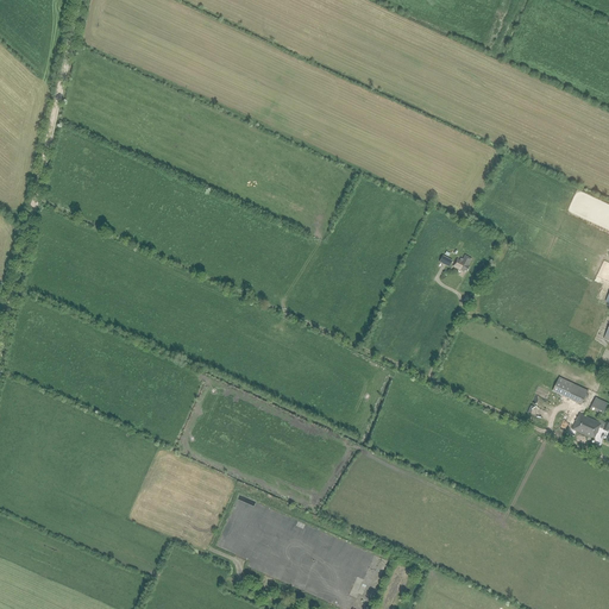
[(470,268),(468,267),(472,259),(465,256),(463,259),(460,258),(460,261),(458,259),(453,268),(456,269),(457,269),(464,272),(465,271),(468,271),(470,268)]
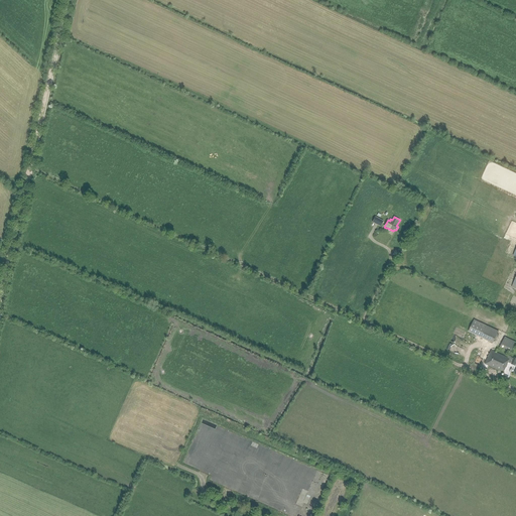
[(380,227),(383,222),(375,218),(372,223),(380,227)]
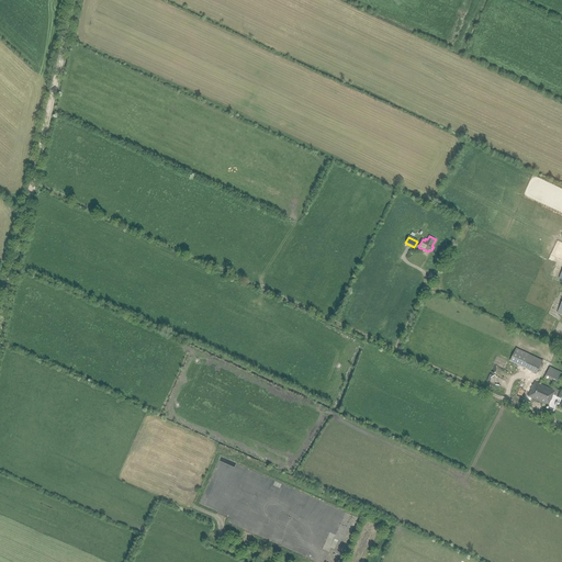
[(543,360),(516,348),(509,361),(537,374),(543,360)]
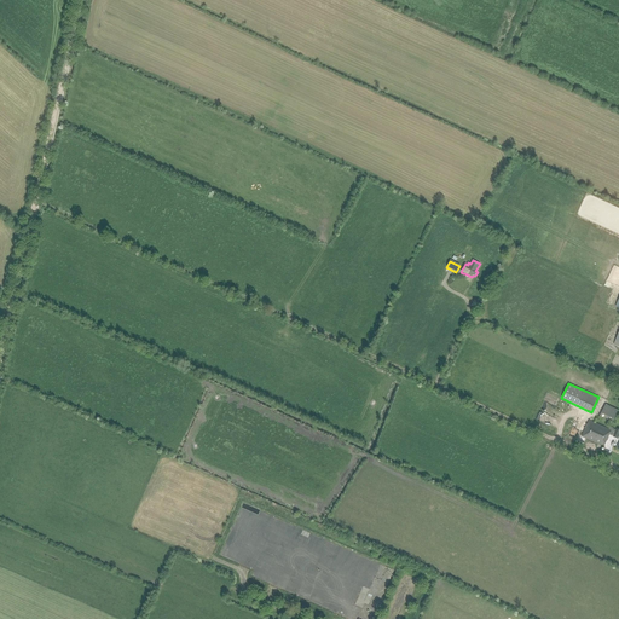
[(613,421),(618,410),(605,405),(600,416),(613,421)]
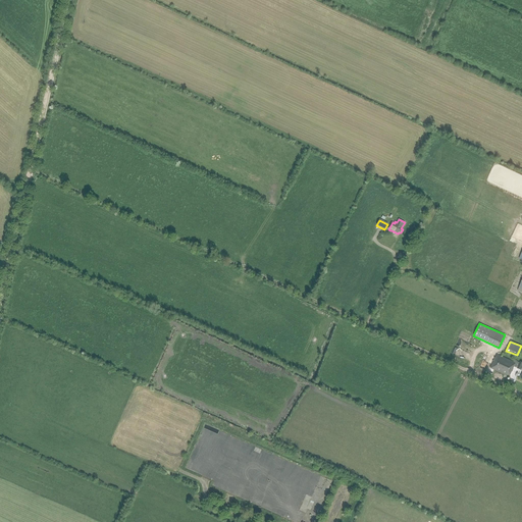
[(509,376),(515,363),(497,355),(490,368),(509,376)]
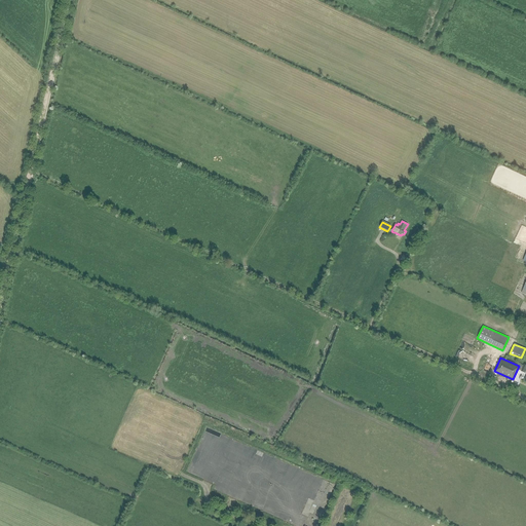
[(227,444),(229,437),(220,434),(220,436),(205,431),(203,438),(217,442),(217,441),(227,444)]
